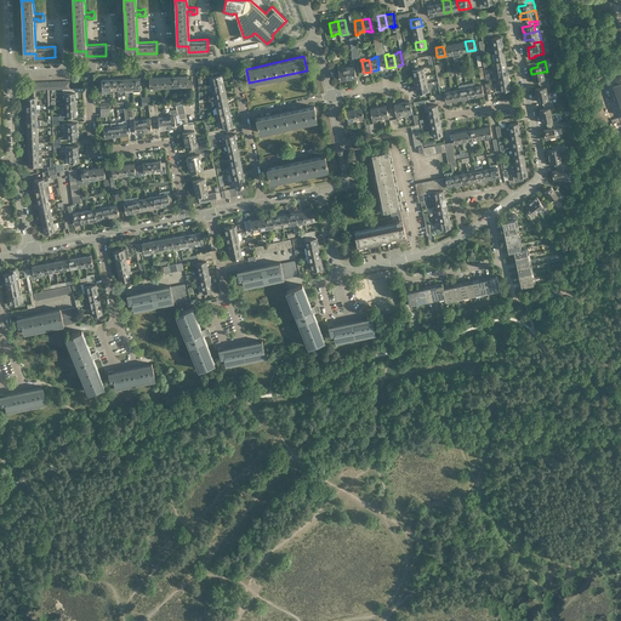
[(325,92),(318,63),(311,64),(317,95),(325,92)]
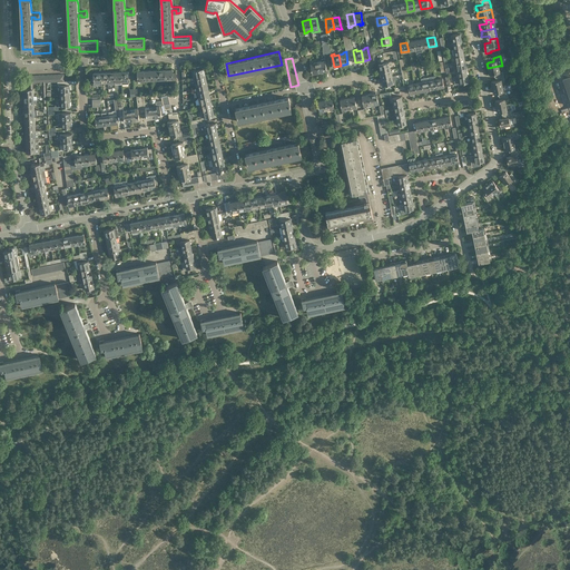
[(322,60),(317,61),(320,72),(326,70),(324,60),(325,60),(325,58),(322,59),(322,60)]
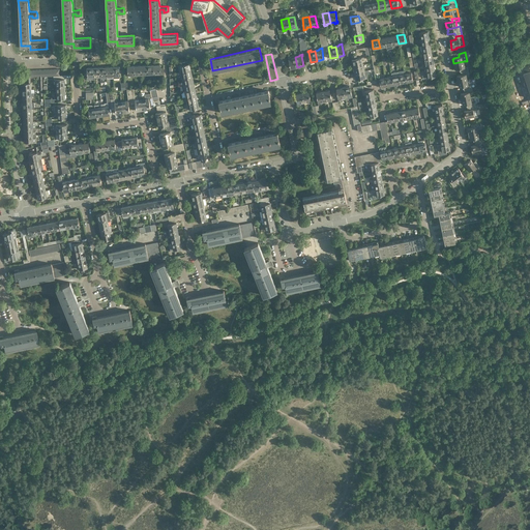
[(362,57),(362,58),(357,58),(356,55),(352,56),(352,59),(353,66),(363,64),(362,60),(364,60),(363,57),(362,57)]
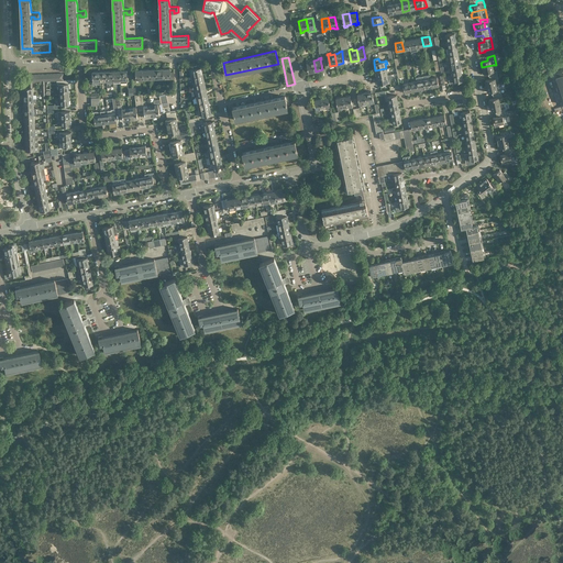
[(309,62),(309,59),(306,61),(306,63),(307,62),(309,73),(316,72),(313,61),(309,62)]
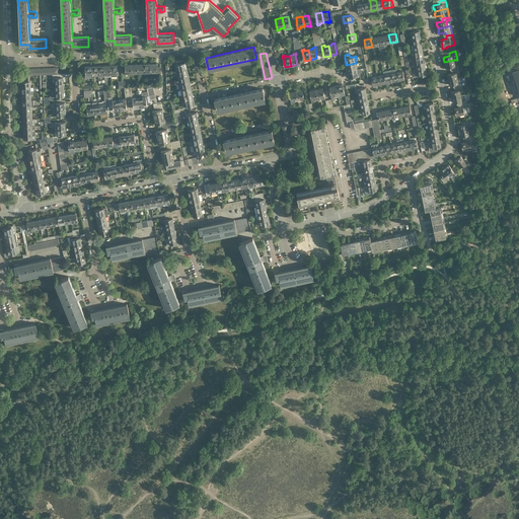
[(455,66),(454,60),(444,62),(445,66),(446,66),(446,68),(452,67),(452,70),(459,68),(458,65),(455,66)]
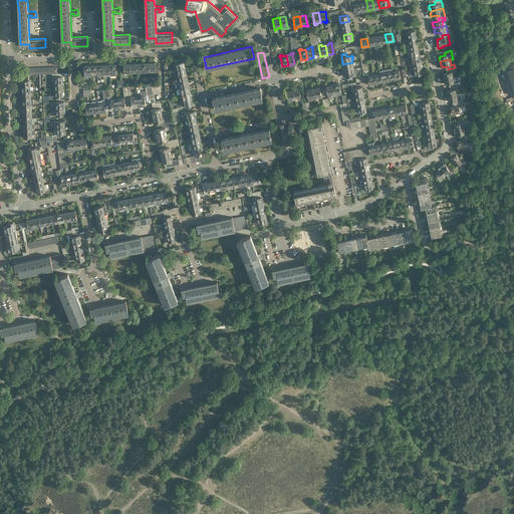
[(177,69),(185,67),(184,61),(173,63),(174,69),(177,68),(177,69)]
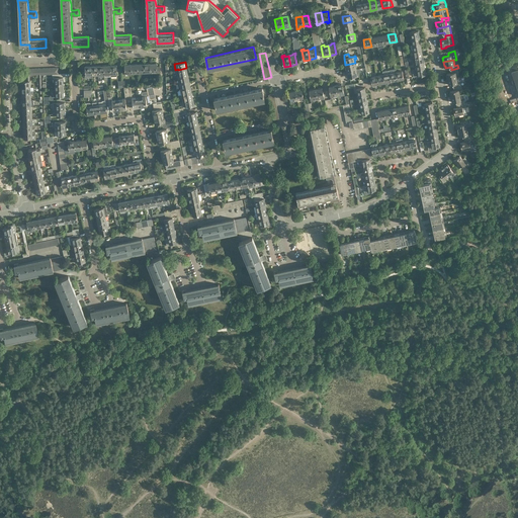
[(157,63),(150,64),(151,73),(155,72),(155,73),(160,73),(160,67),(157,67),(157,63)]
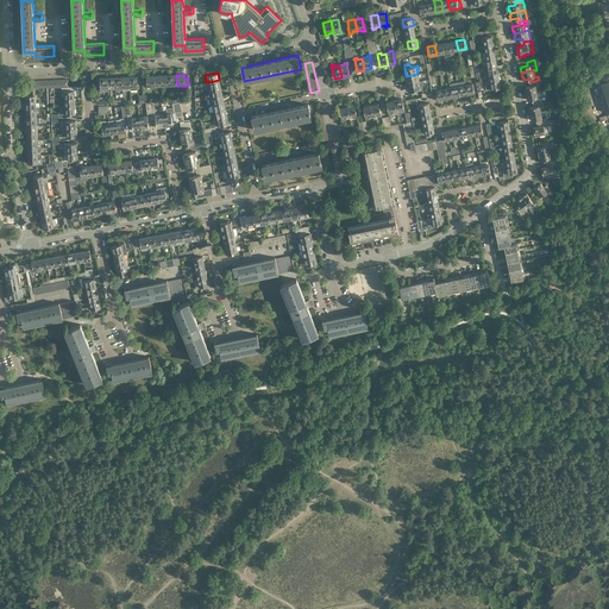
[(419,81),(418,74),(406,76),(408,83),(419,81)]
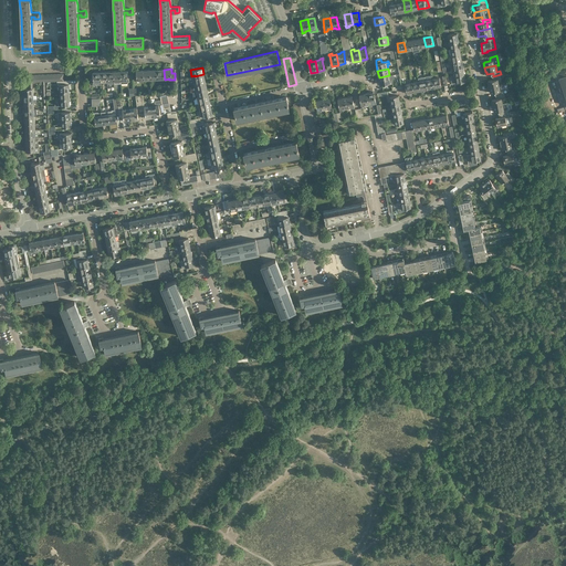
[(501,74),(493,76),(494,80),(488,81),(489,82),(488,83),(488,87),(499,85),(498,79),(501,79),(501,74)]
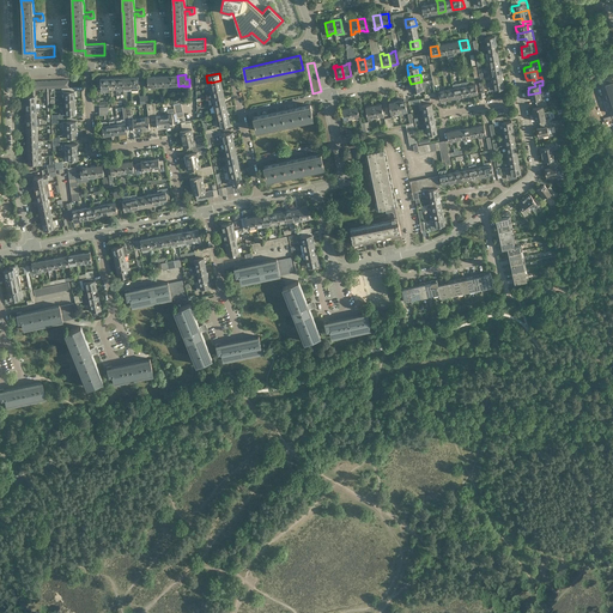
[(423,86),(422,82),(411,84),(412,91),(423,89),(424,90),(425,90),(424,85),(423,86)]
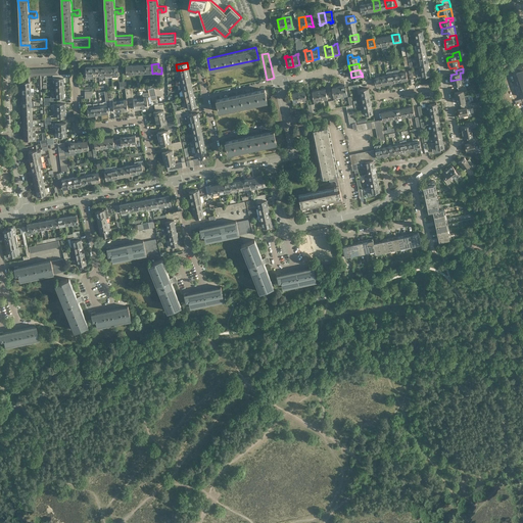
[(394,83),(393,74),(392,70),(386,73),(387,75),(388,84),(394,83)]
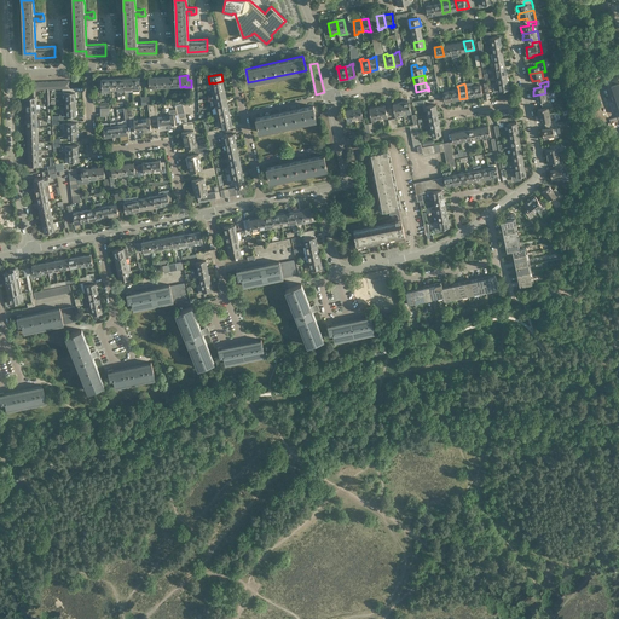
[(473,86),(474,96),(482,94),(480,85),(473,86)]
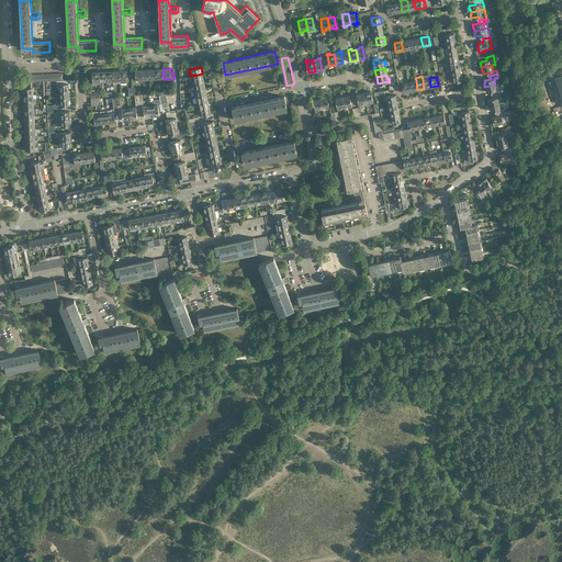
[(59,80),(57,80),(57,81),(59,86),(59,91),(68,91),(68,83),(68,80),(64,80),(59,80)]
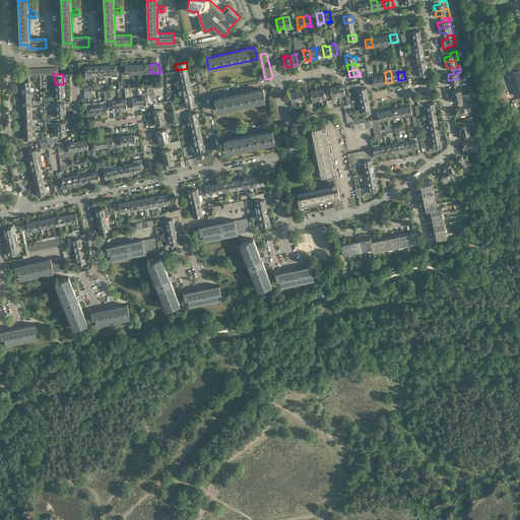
[(190,81),(189,74),(181,76),(179,77),(179,80),(179,83),(182,82),(190,81)]
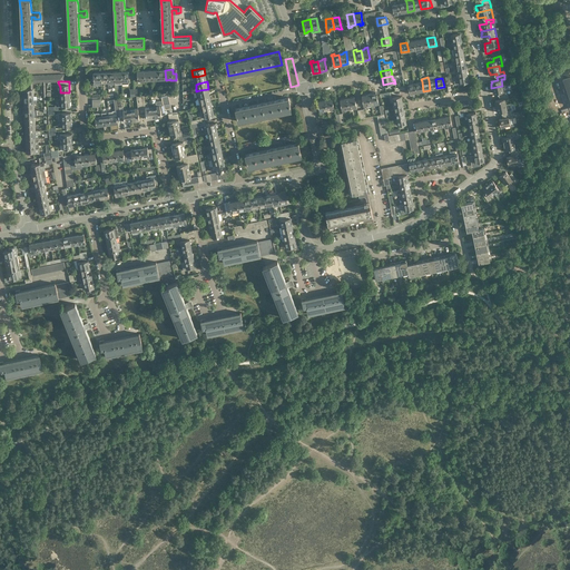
[(31,84),(28,84),(28,89),(23,89),(23,97),(33,96),(33,89),(33,84),(31,84)]
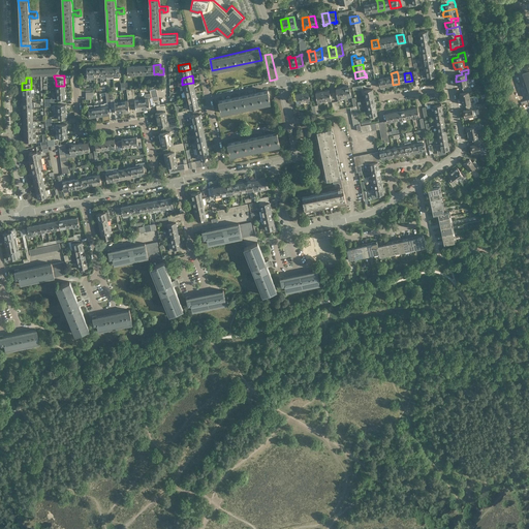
[(386,86),(385,78),(378,79),(380,87),(386,86)]
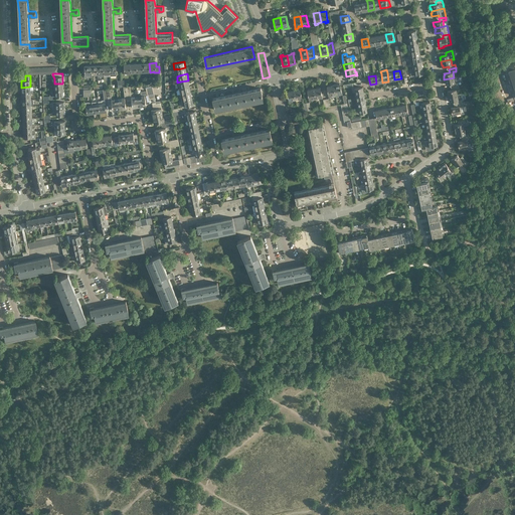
[(459,86),(458,81),(457,76),(454,77),(444,79),(445,83),(446,82),(446,84),(452,83),(453,87),(459,86)]
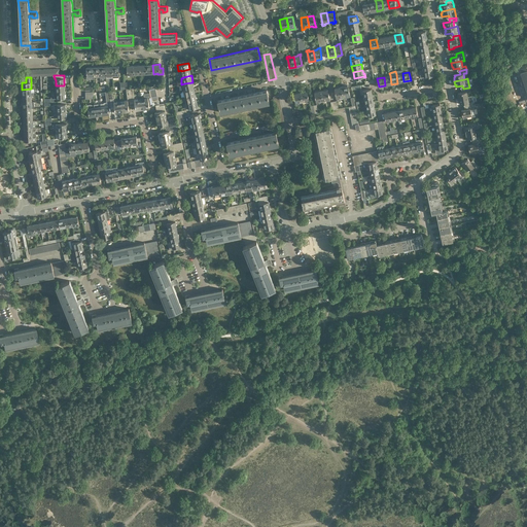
[(348,85),(341,86),(343,97),(347,96),(347,98),(350,97),(350,96),(348,85)]
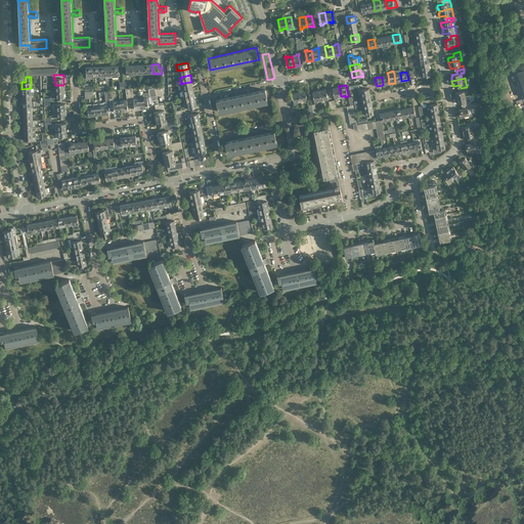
[(341,96),(339,86),(333,88),(335,97),(335,99),(338,98),(338,97),(341,96)]
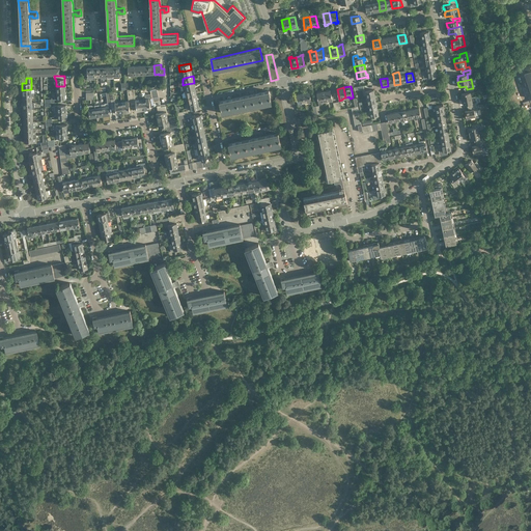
[(462,100),(472,98),(471,91),(474,91),(473,88),(467,89),(467,92),(462,93),(462,95),(460,95),(462,100)]
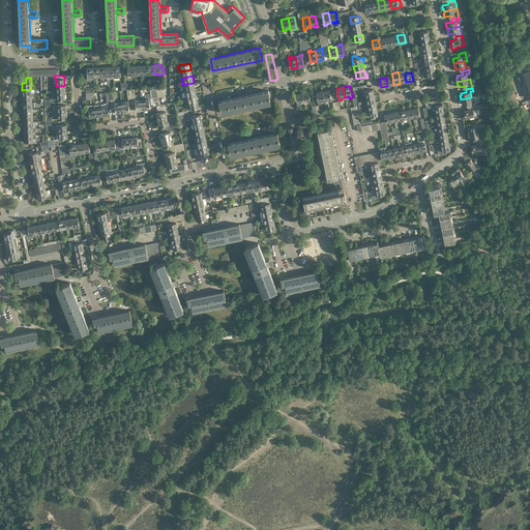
[(128,105),(133,105),(130,89),(128,89),(127,90),(128,100),(124,101),(125,101),(121,102),(123,113),(129,112),(128,105)]
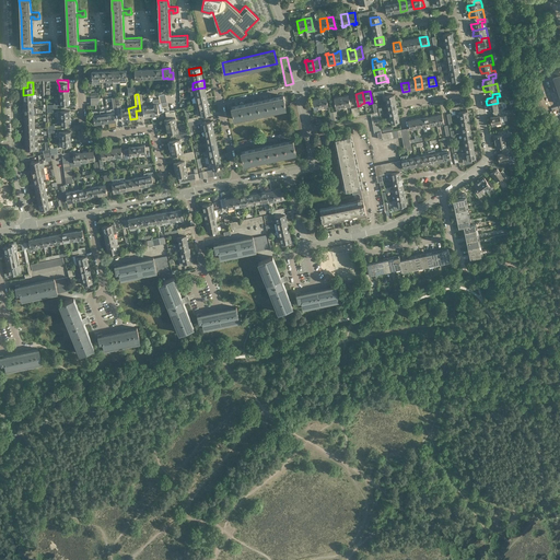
[(138,94),(140,111),(143,109),(144,117),(152,116),(150,105),(147,106),(147,105),(143,105),(141,94),(138,94)]
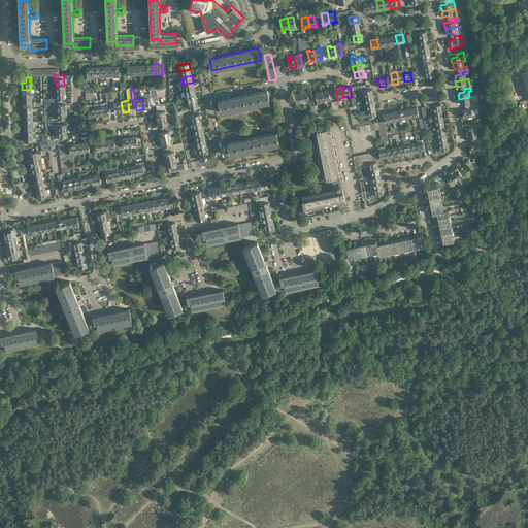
[(185,97),(188,96),(196,95),(194,89),(186,90),(184,91),(185,97)]
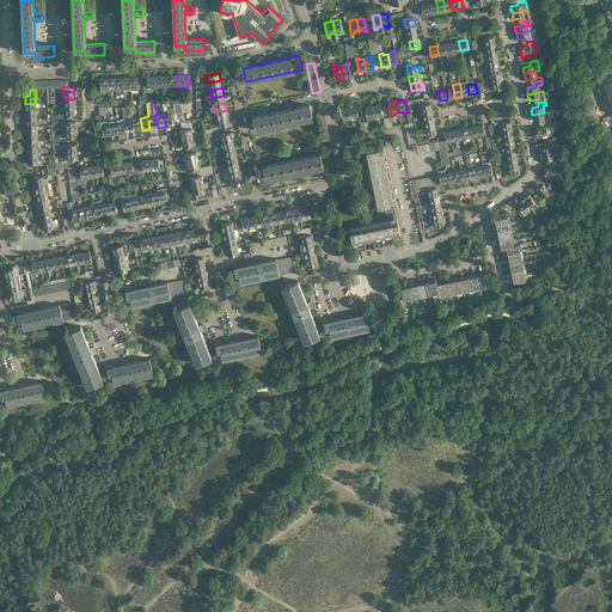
[(254,116),(256,130),(313,118),(310,104),(254,116)]
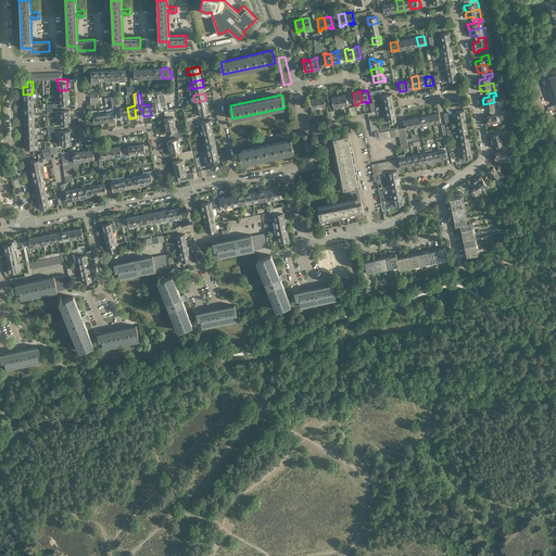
[(349,104),(348,104),(345,95),(339,96),(341,106),(344,105),(345,108),(349,106),(349,104)]
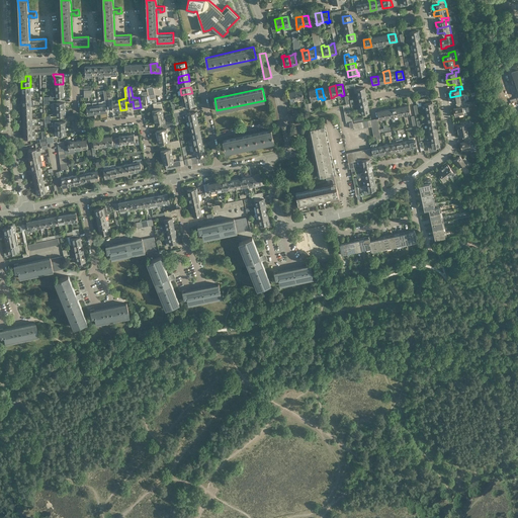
[(112,100),(112,99),(110,89),(107,89),(108,100),(109,107),(112,106),(113,110),(120,110),(118,100),(115,100),(112,100)]
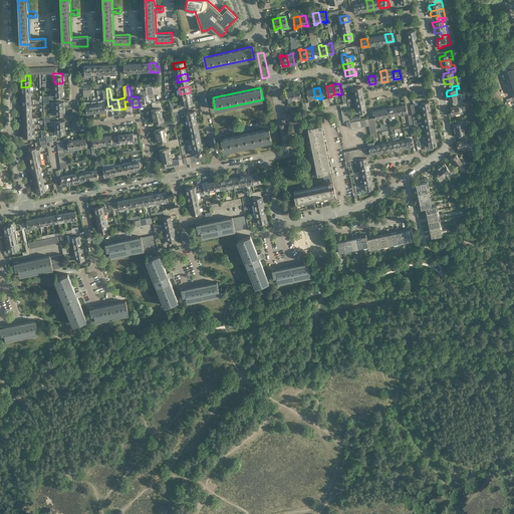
[(299,88),(293,89),(295,99),(298,98),(299,100),(302,99),(301,98),(299,88)]
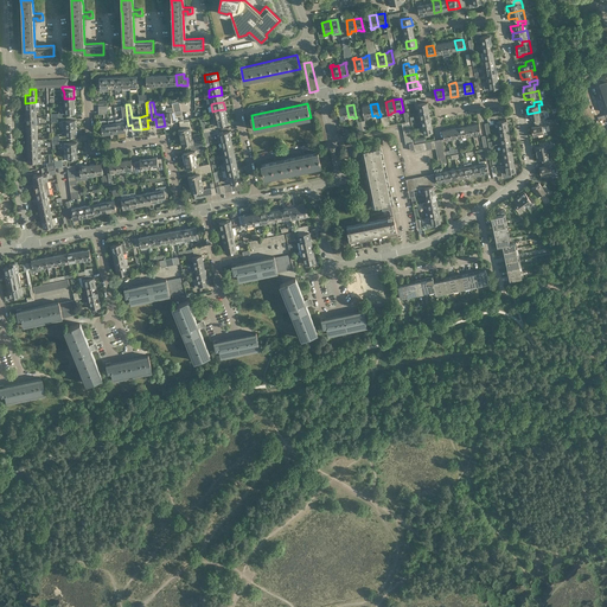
[(372,116),(370,104),(363,106),(364,117),(364,119),(368,119),(368,116),(372,116)]
